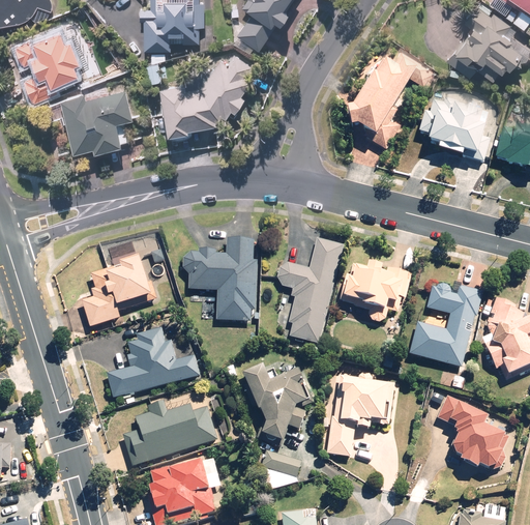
[(0,0),(0,20),(20,19),(30,11),(34,17),(40,17),(46,13),(49,7),(52,0),(0,0)]
